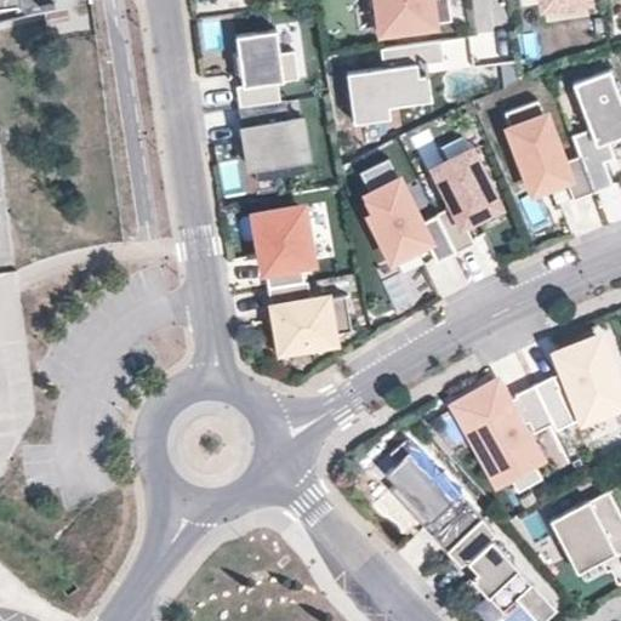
[(371,0),(377,41),(440,32),(439,22),(453,21),(449,0),(371,0)]
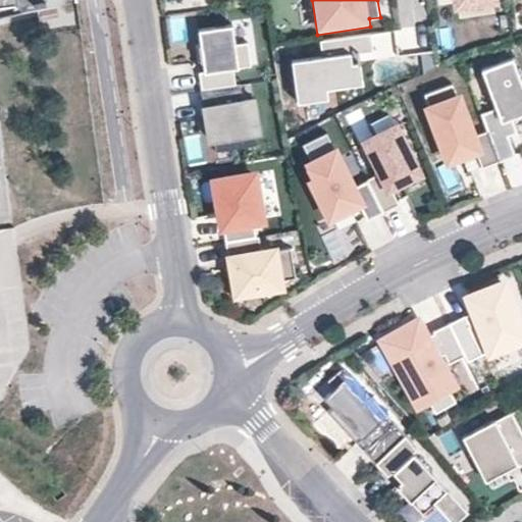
[(199,75),(202,93),(233,89),(230,71),(249,68),(245,45),(232,46),(229,28),(198,33),(200,48),(195,48),(198,66),(203,65),(204,75),(199,75)]
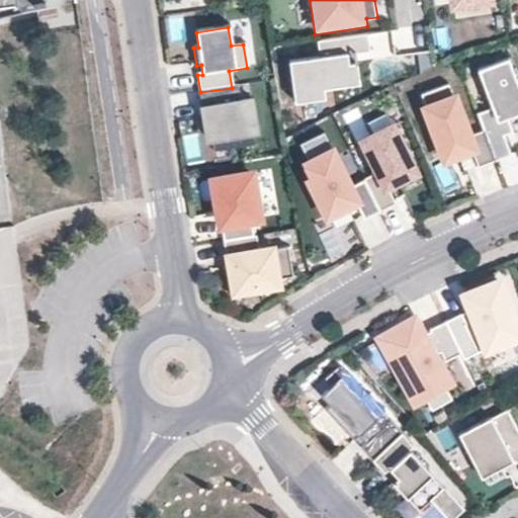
[(373,52),(370,34),(321,41),(324,57),(293,62),(299,103),(330,99),(328,89),(363,84),(360,63),(352,64),(351,60),(351,55),(358,54),(373,52)]
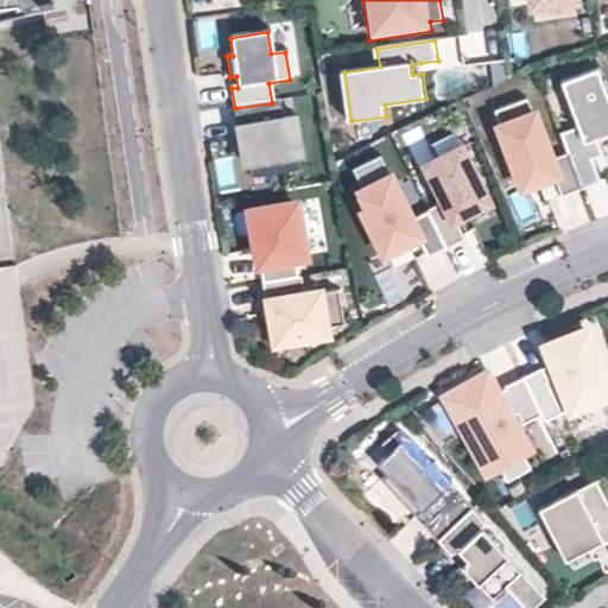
[(420,63),(412,64),(412,70),(413,75),(423,74),(420,63)]
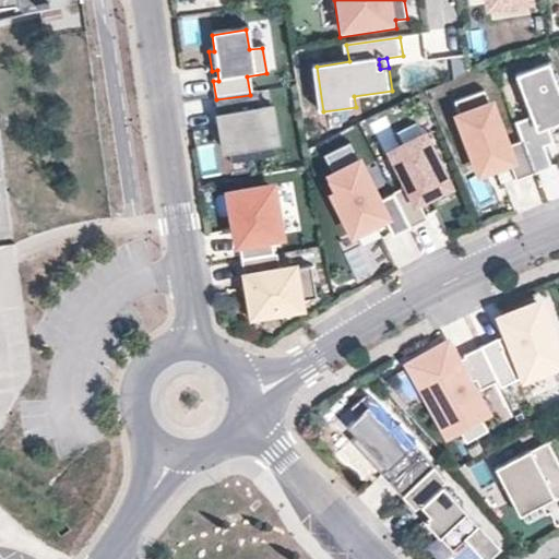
[(516,123),(523,142),(536,176),(554,169),(546,149),(556,145),(548,126),(558,121),(558,86),(550,63),(518,76),(533,118),(516,123)]
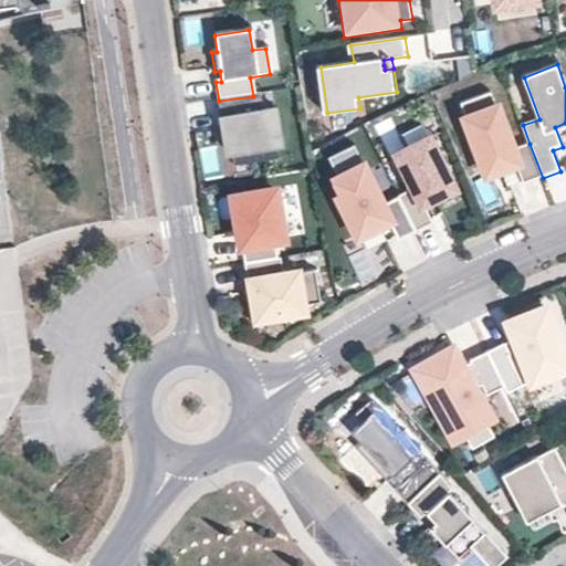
[(524,185),(543,178),(530,144),(513,150),(492,94),(462,105),(485,169),(494,166),(495,171),(516,164),(524,185)]
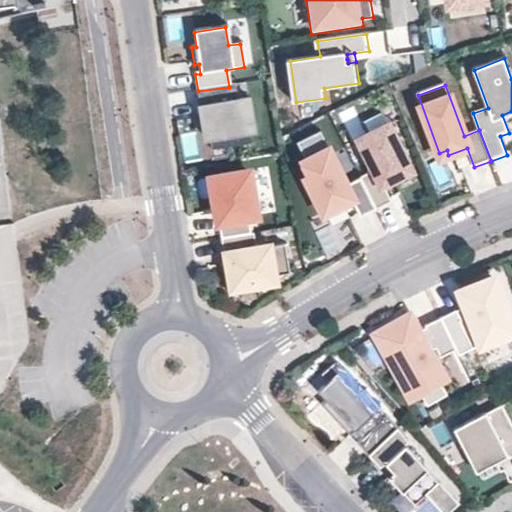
[(236,102),(234,86),(229,87),(198,91),(197,92),(199,109),(202,109),(203,118),(201,118),(204,139),(252,131),(248,100),(236,102)]
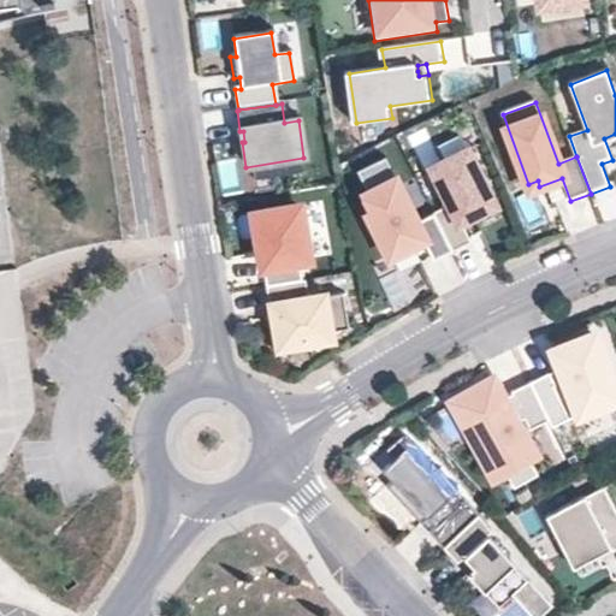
[(456,205),(438,213),(457,253),(477,244),(466,223),(498,206),(472,154),(438,171),(456,205)]
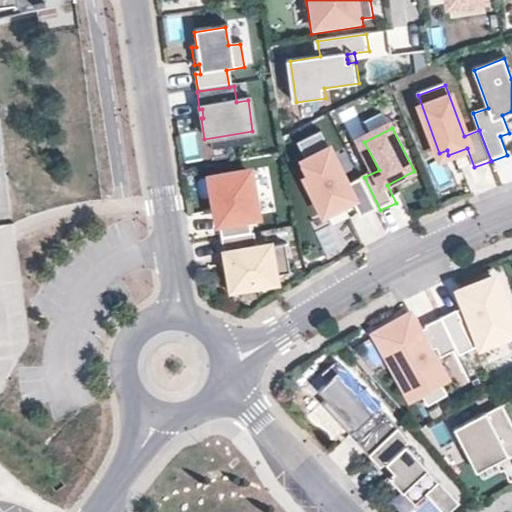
[(380,210),(364,177),(348,185),(332,153),(309,164),(316,178),(312,181),(328,213),(355,200),(364,218),(380,210)]
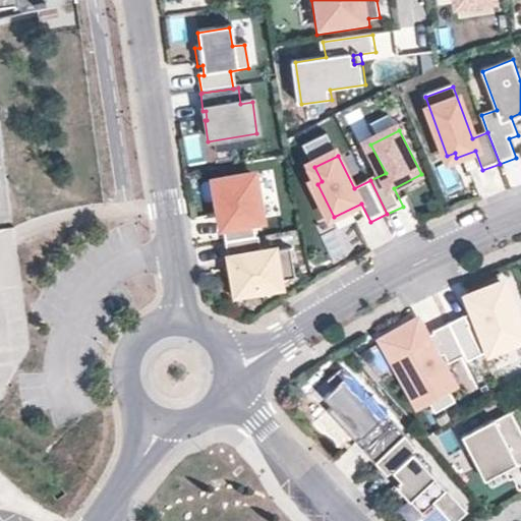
[(230,224),(232,241),(262,236),(258,219),(267,217),(259,176),(223,182),(228,214),(230,213),(232,223),(230,224)]
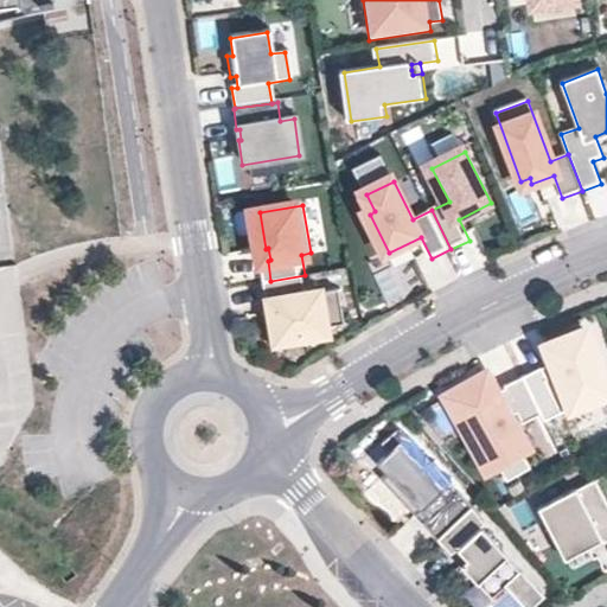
[(305,275),(270,281),(274,301),(278,300),(283,340),(334,331),(333,325),(352,321),(346,287),(313,293),(310,274),(305,275)]
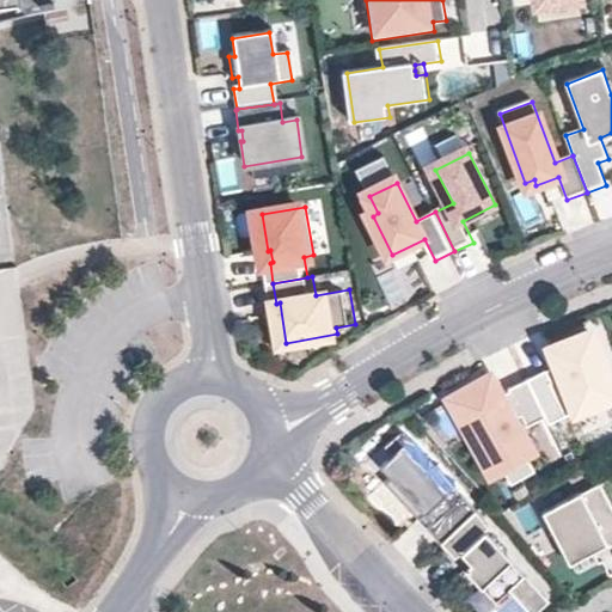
[(556,371),(531,383),(549,421),(565,412),(573,427),(611,408),(611,366),(594,326),(545,349),(556,371)]
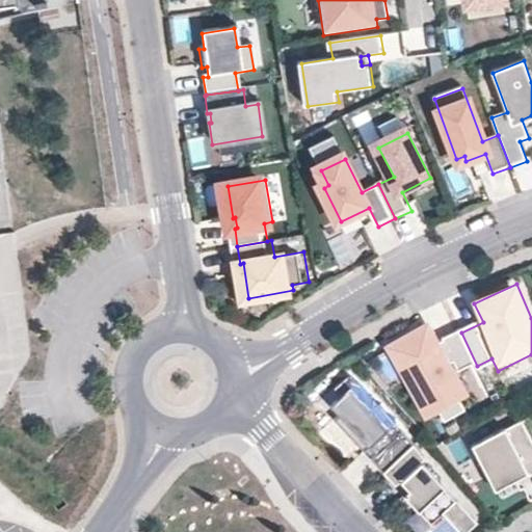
[(477,366),(461,333),(436,345),(428,329),(394,348),(429,411),(439,406),(447,421),(468,409),(460,396),(464,393),(450,366),(457,363),(462,372),(477,366)]
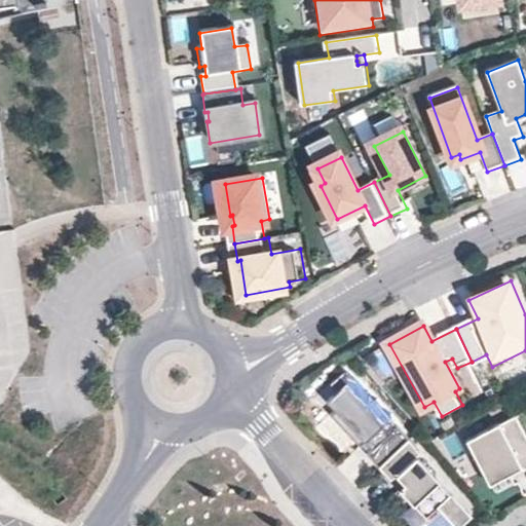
[(407,439),(408,439),(396,426),(392,429),(386,422),(389,419),(343,371),(328,386),(343,402),(333,412),(363,443),(370,450),(364,455),(376,468),(407,439)]
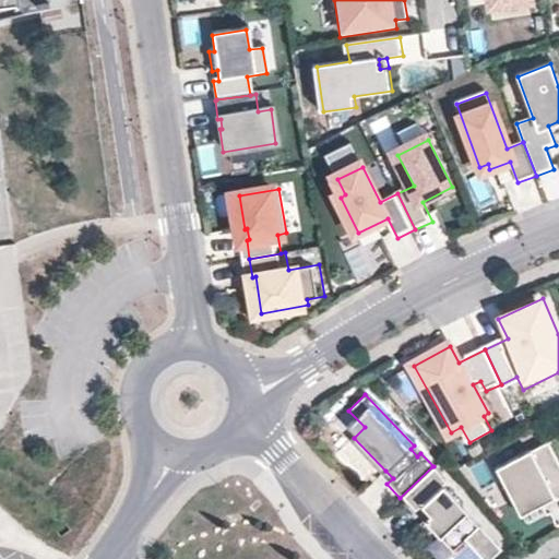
[(558,435),(546,442),(558,468),(558,435)]
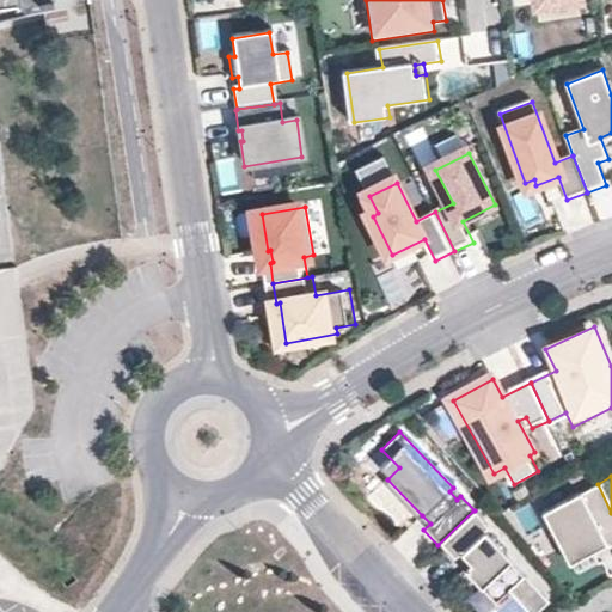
[(422,515),(387,479),(381,485),(416,522),(422,515)]
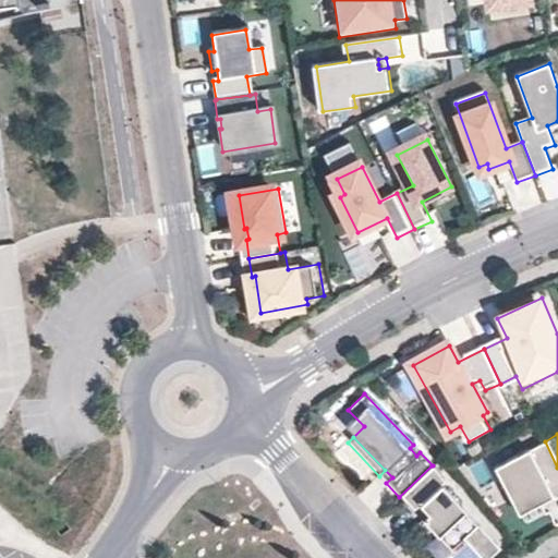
[(557,495),(557,468),(545,441),(528,450),(528,449),(493,466),(514,510),(549,493),(553,498),(557,495)]
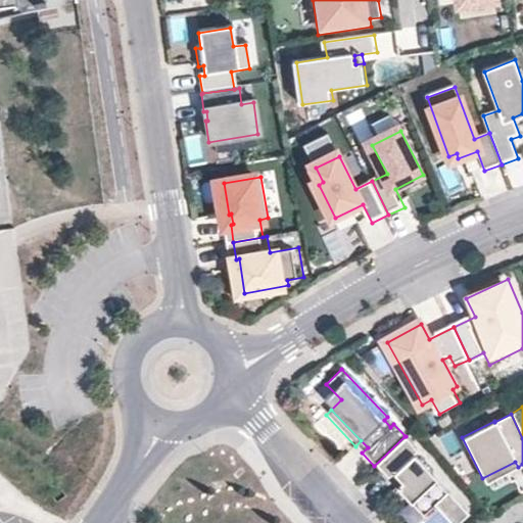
[(405,436),(374,466),(387,479),(392,474),(399,482),(394,487),(421,516),(432,505),(448,522),(457,522),(467,515),(413,453),(417,449),(405,436)]
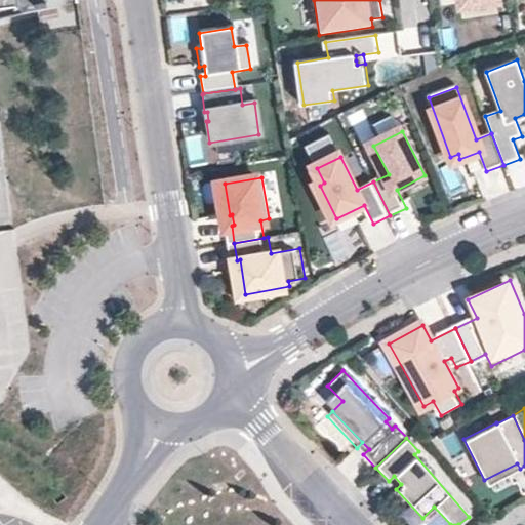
[(394,476),(389,481),(396,489),(401,484),(394,476)]
